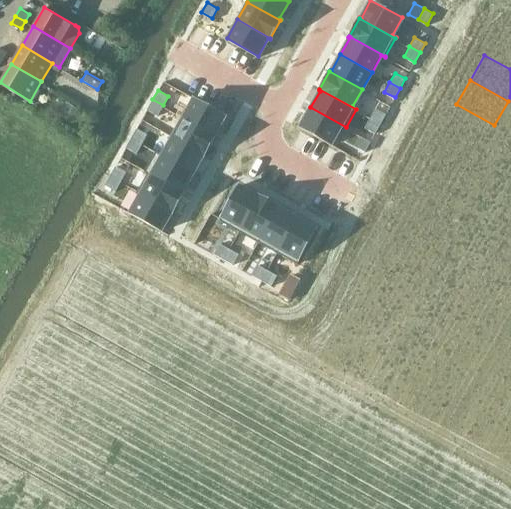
[(194,97),(183,117),(216,135),(216,134),(215,134),(226,115),(194,97)]
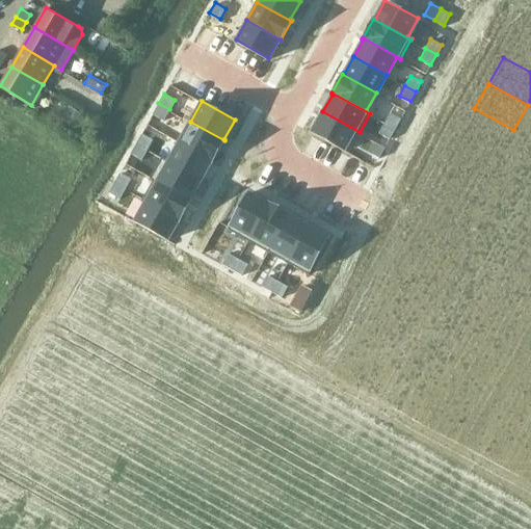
[(158,103),(153,113),(164,120),(169,109),(158,103)]
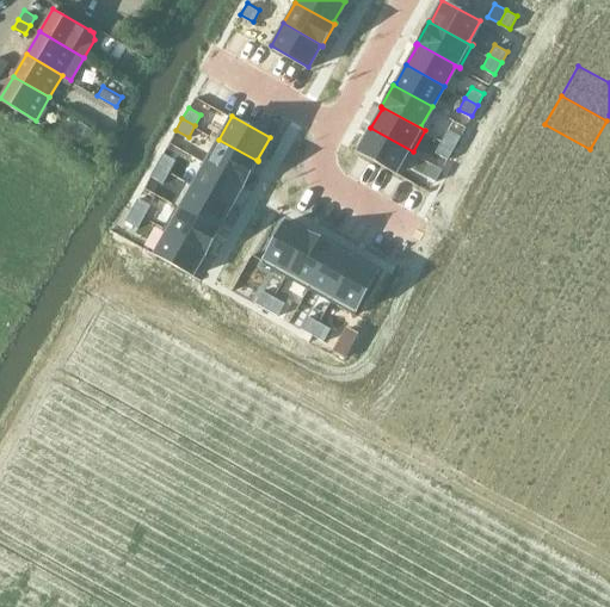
[(544,124),(529,153),(577,179),(584,166),(581,165),(590,149),(544,124)]
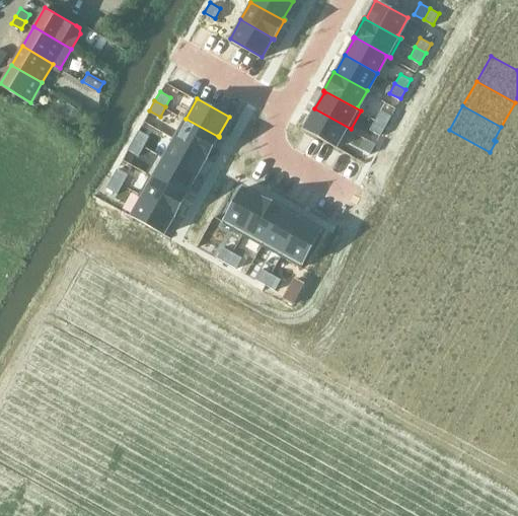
[(314,108),(304,128),(336,146),(346,128),(350,130),(351,129),(314,108)]
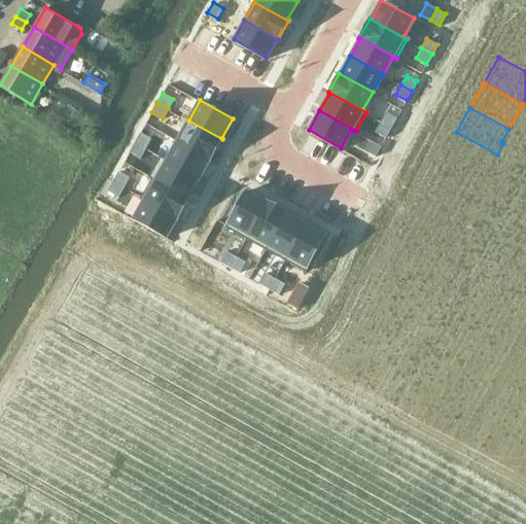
[(386,110),(381,120),(391,127),(397,116),(386,110)]
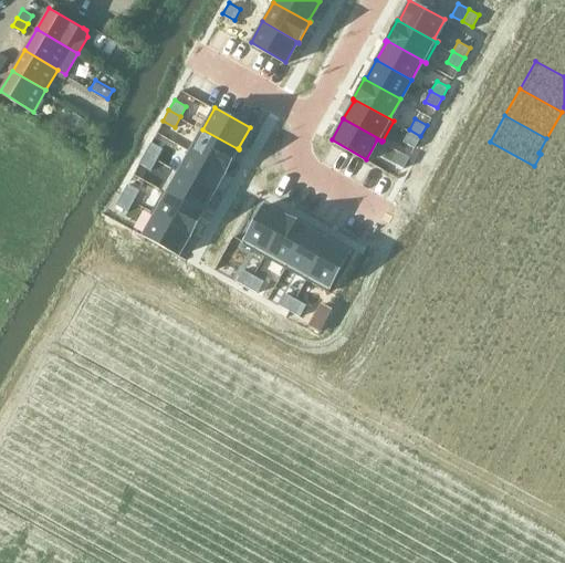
[(202,129),(191,150),(227,170),(239,149),(202,129)]
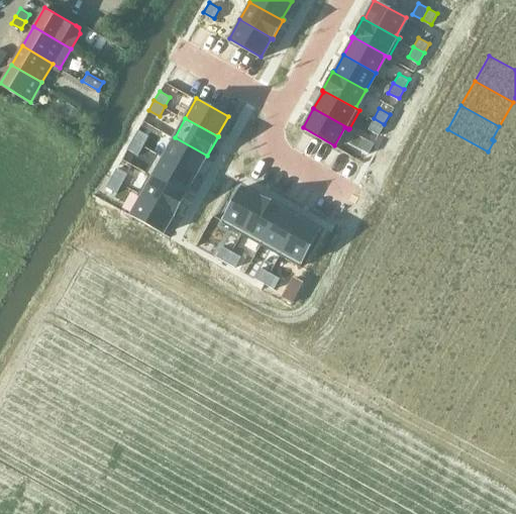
[(374,118),(368,128),(379,133),(384,124),(374,118)]
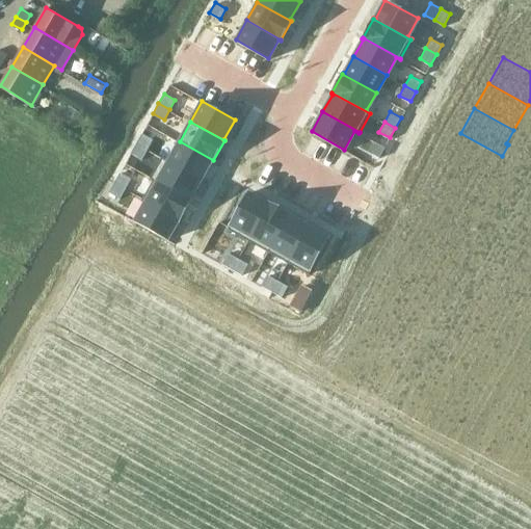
[(142,132),(136,142),(148,149),(153,138),(142,132)]
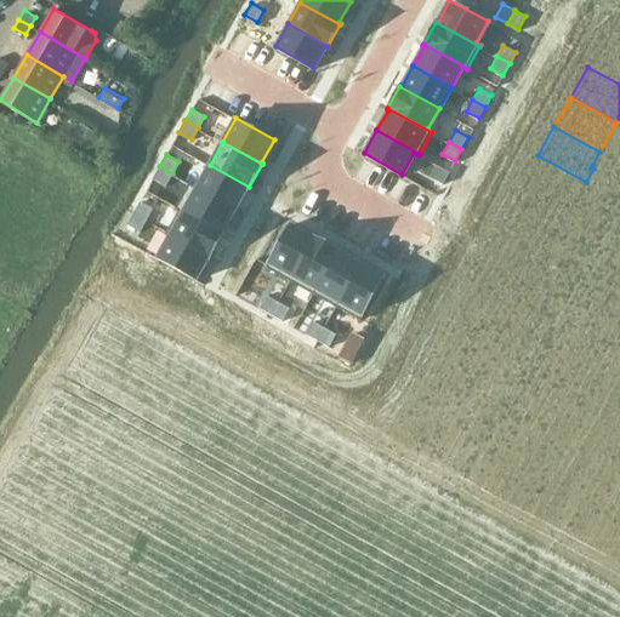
[(538,155),(522,183),(568,210),(576,194),(579,195),(586,182),(538,155)]
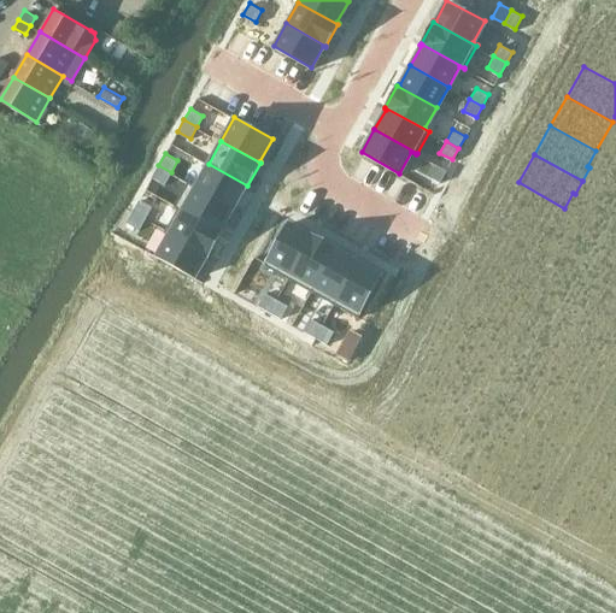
[(434,163),(427,175),(440,182),(446,170),(434,163)]
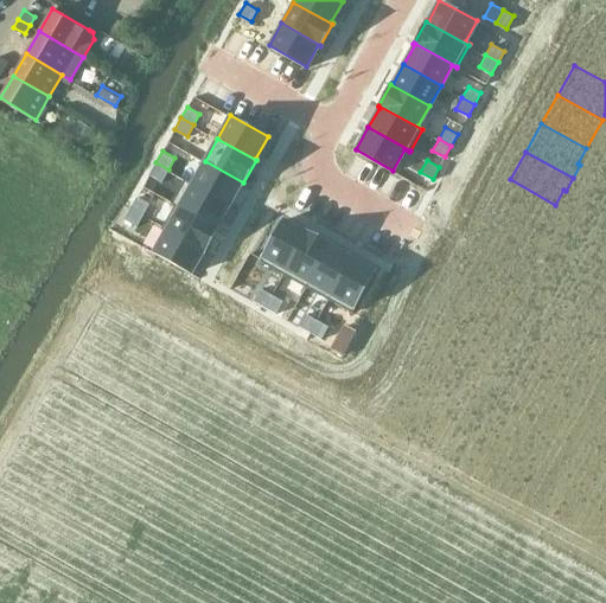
[(185,178),(184,179),(230,204),(241,183),(243,184),(243,183),(205,161),(193,183),(185,178)]
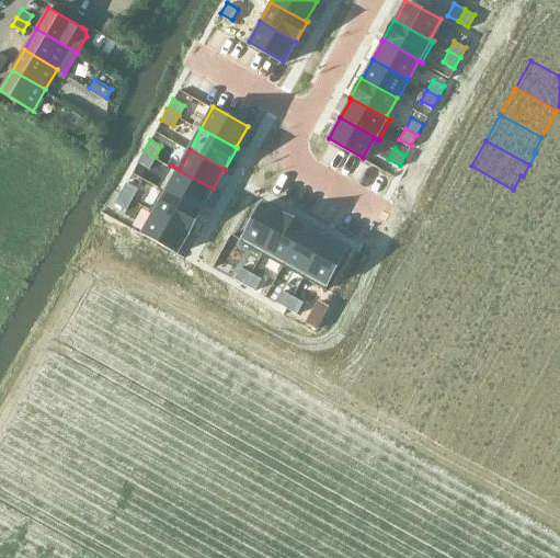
[(144,150),(138,160),(150,167),(156,157),(144,150)]
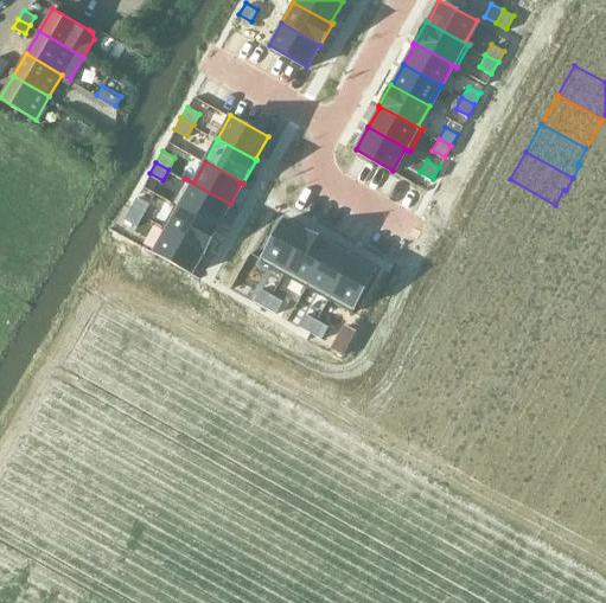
[(184,179),(172,201),(218,228),(219,226),(217,225),(230,204),(184,179)]
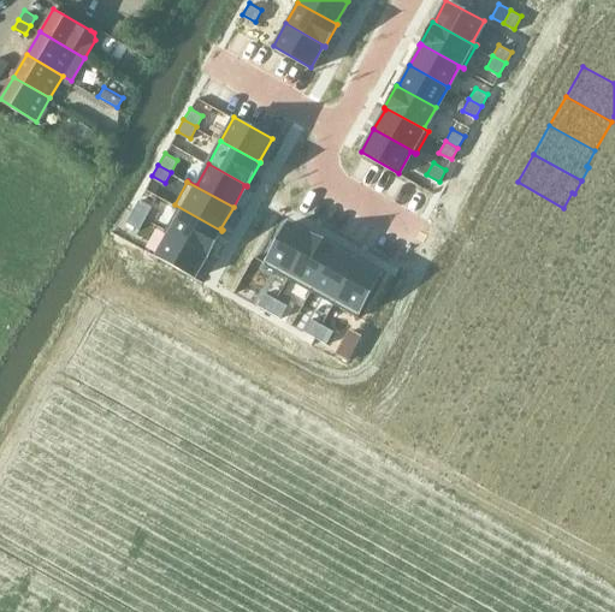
[(518,182),(501,212),(547,237),(563,208),(518,182)]
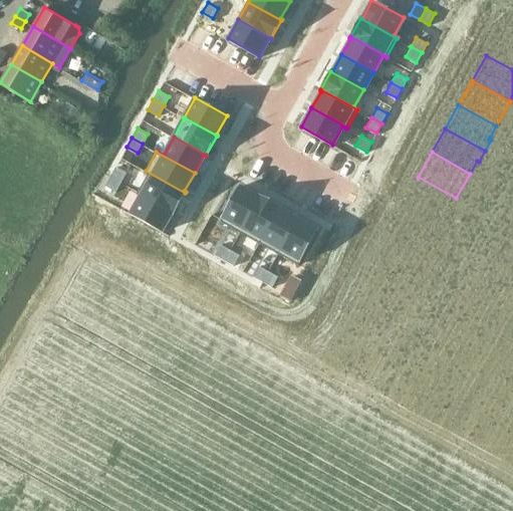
[(116,166),(110,176),(121,182),(126,172),(116,166)]
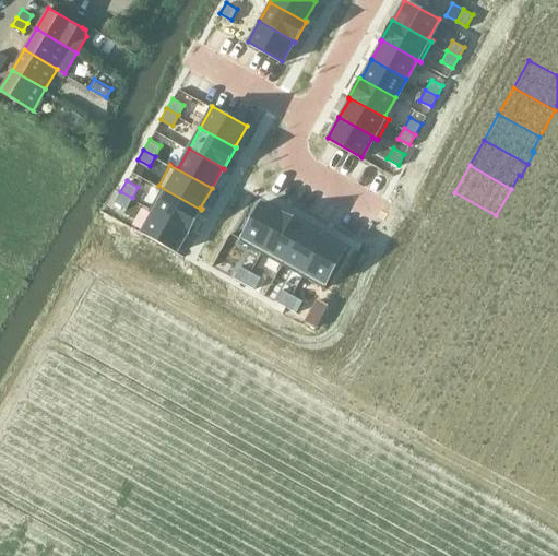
[(161,188),(150,208),(190,229),(201,210),(158,186),(157,187),(161,188)]
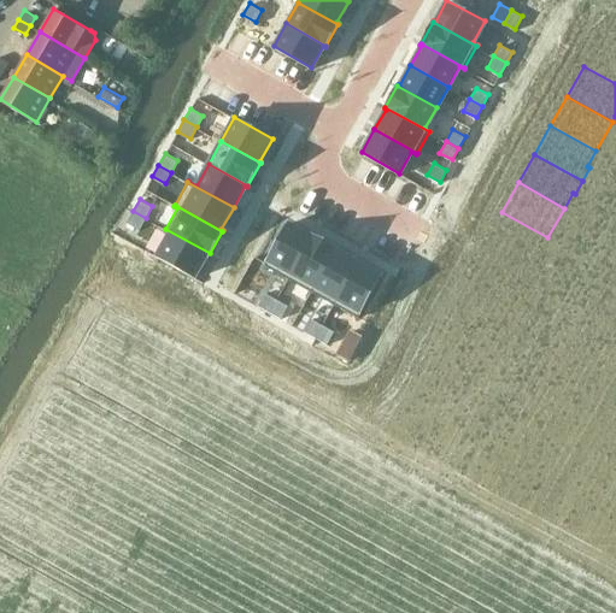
[(133,211),(127,222),(140,229),(146,218),(133,211)]
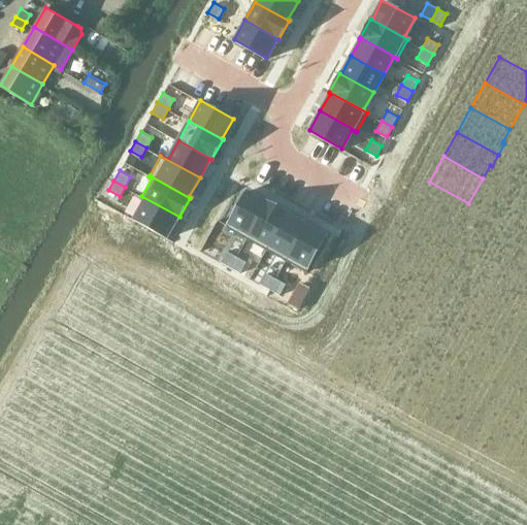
[(246,190),(226,227),(246,237),(267,200),(266,200),(266,201),(246,190)]
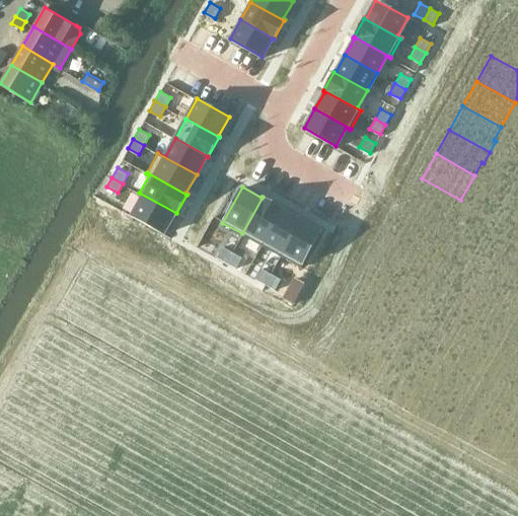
[(143,196),(132,215),(163,233),(174,214),(175,215),(176,213),(139,193),(139,194),(143,196)]
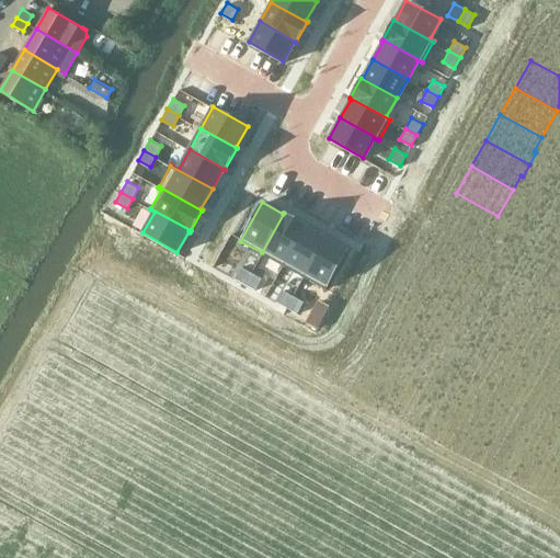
[(284,213),(262,252),(283,264),(305,225),(284,213)]
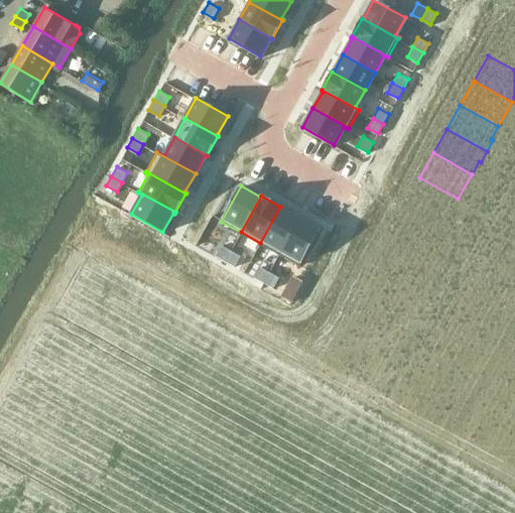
[(280,207),(260,243),(261,244),(263,240),(280,249),(278,253),(279,254),(299,218),(281,208),(281,207),(280,207)]
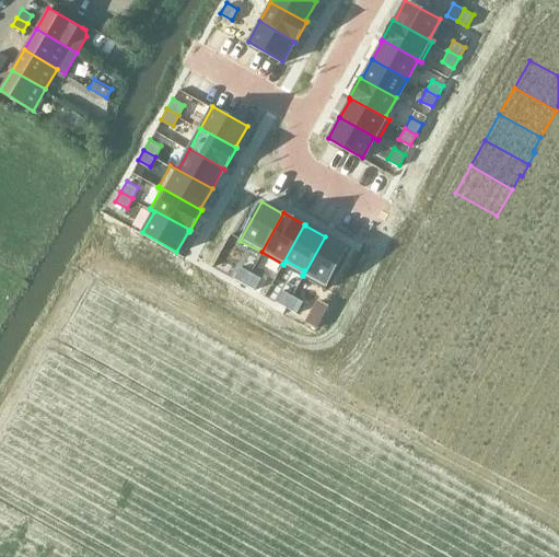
[(325,236),(303,276),(325,288),(346,248),(325,236)]
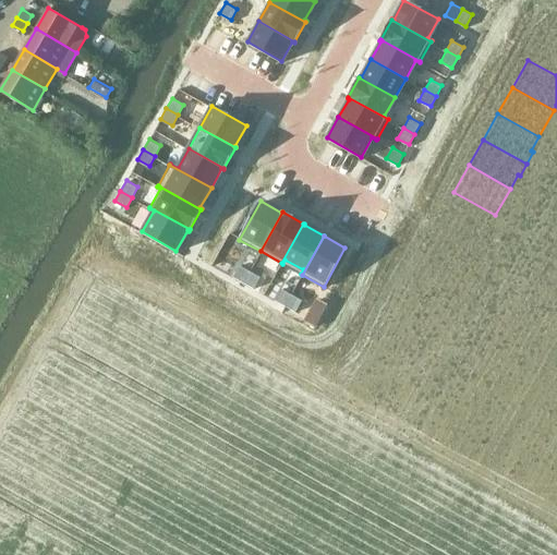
[(240,264),(233,276),(243,281),(250,270),(240,264)]
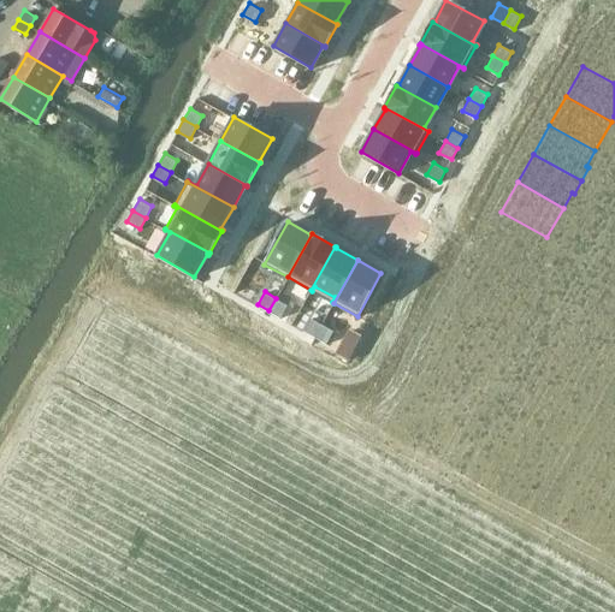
[(276,298),(268,310),(281,316),(288,304),(276,298)]
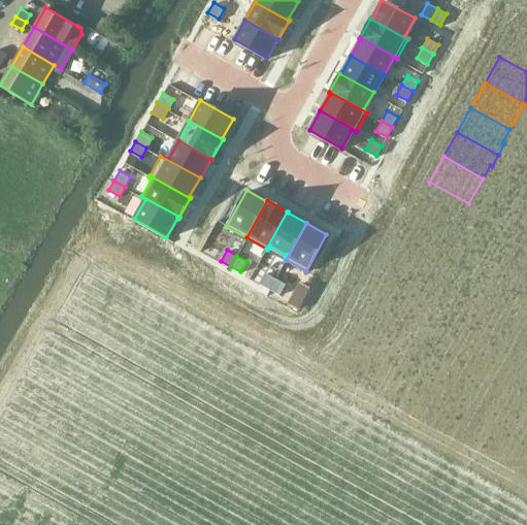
[(266,272),(260,283),(270,289),(276,277),(266,272)]
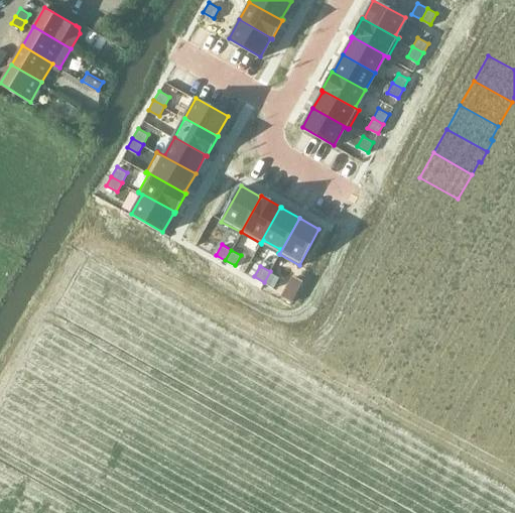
[(270,271),(264,282),(273,287),(279,276),(270,271)]
